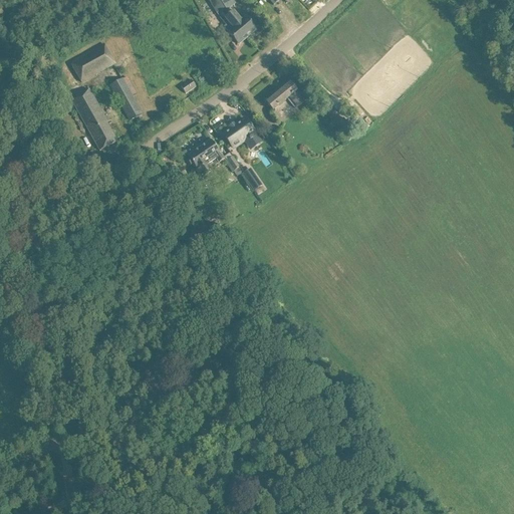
[(238,44),(247,37),(229,16),(219,0),(209,0),(217,13),(226,25),(224,27),(238,44)]
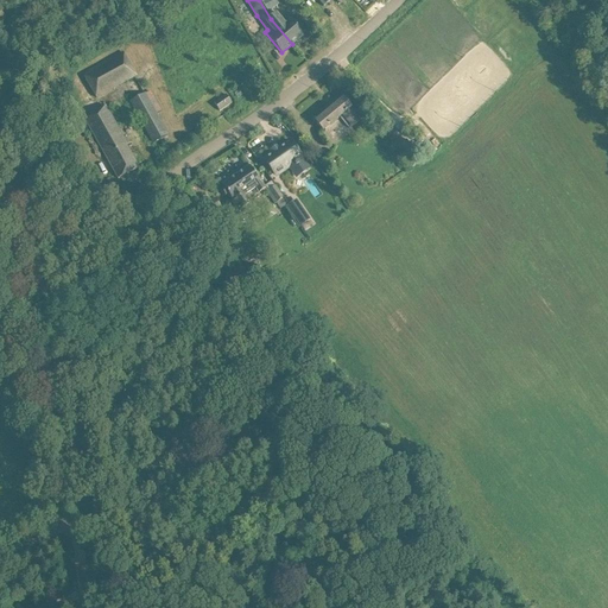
[(280,16),(274,7),(278,5),(273,0),(259,0),(271,19),(292,44),(303,36),(291,20),(290,19),(290,18),(289,17),(287,16),(286,16),(285,16),(284,14),(283,14),(282,16),(280,16)]
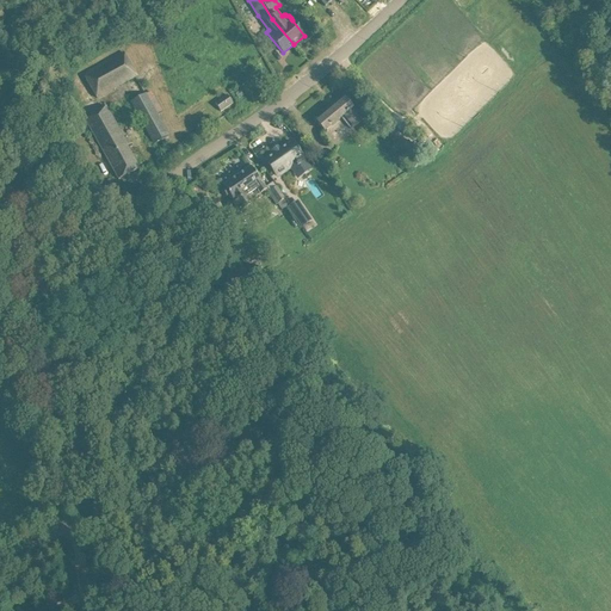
[(97,98),(135,76),(123,54),(84,75),(97,98)]
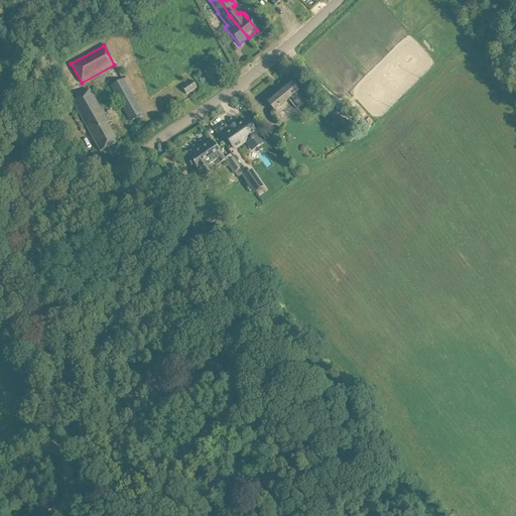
[(142,115),(123,80),(111,87),(131,121),(142,115)]
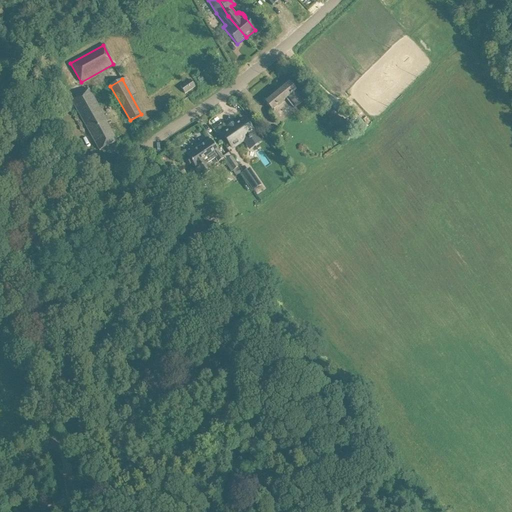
[(190,80),(180,87),(185,94),(195,87),(190,80)]
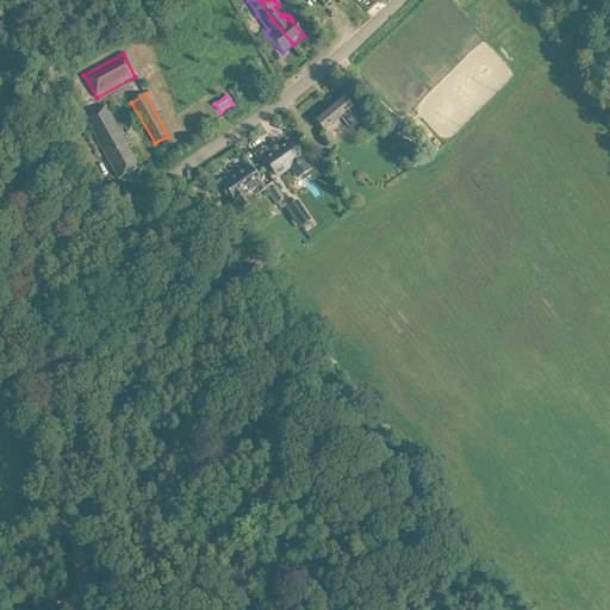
[(352,110),(353,109),(346,99),(317,123),(324,131),(341,118),(350,129),(354,126),(354,128),(361,122),(352,110)]
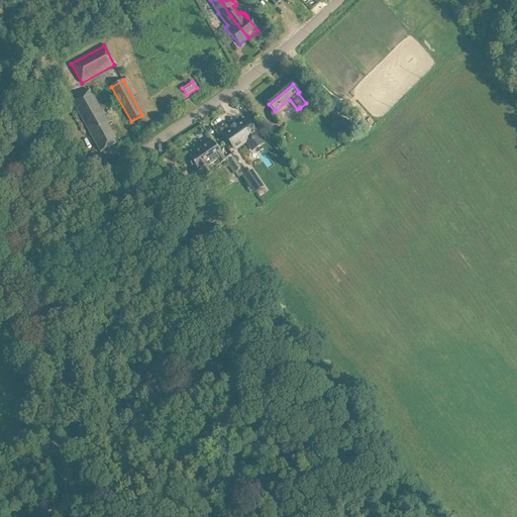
[(90,90),(72,101),(100,152),(118,142),(107,123),(108,123),(90,90)]
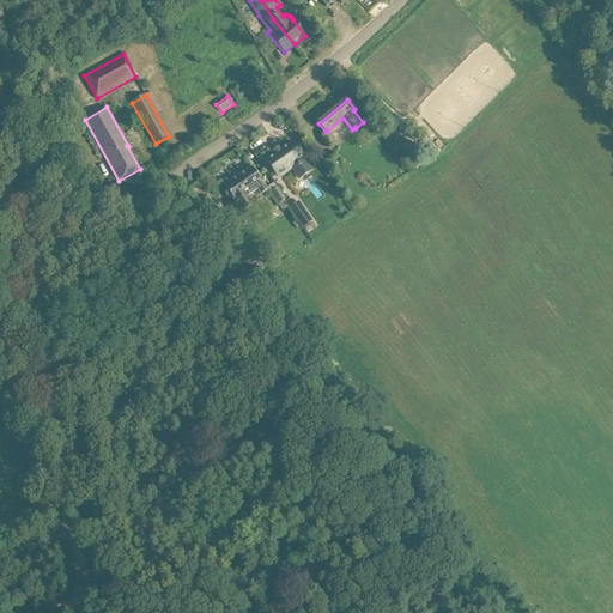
[(362,131),(368,139),(374,134),(368,126),(362,131)]
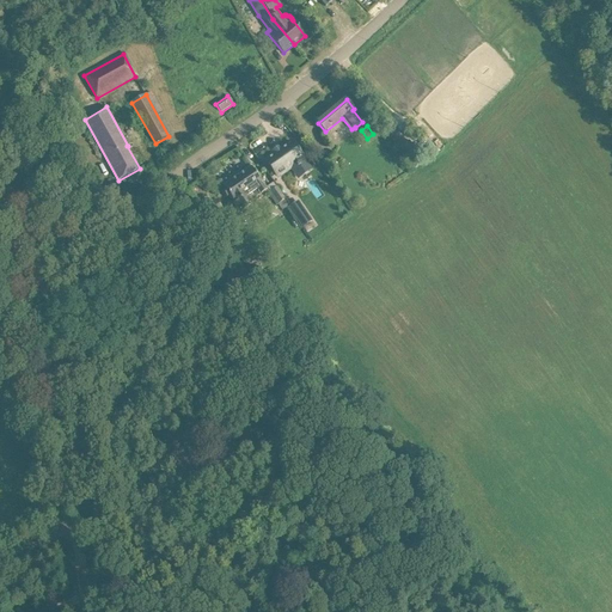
[(292,142),(265,160),(277,177),(291,167),(292,170),(304,161),(303,159),(304,159),(292,142)]
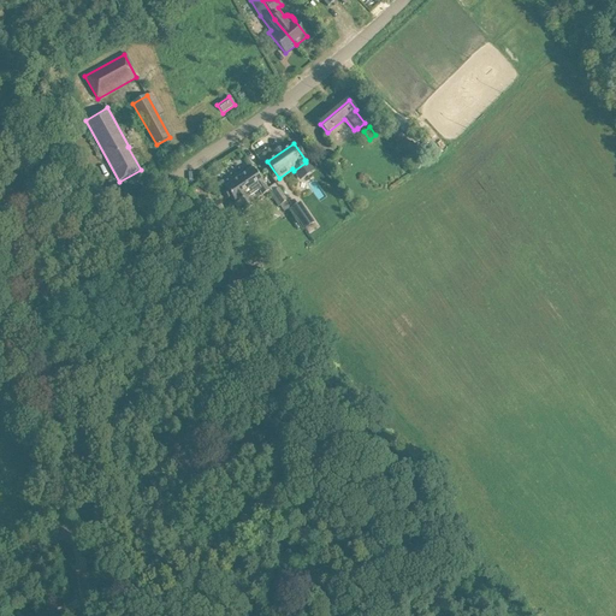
[(413,147),(408,149),(406,152),(418,169),(427,161),(415,144),(413,147)]
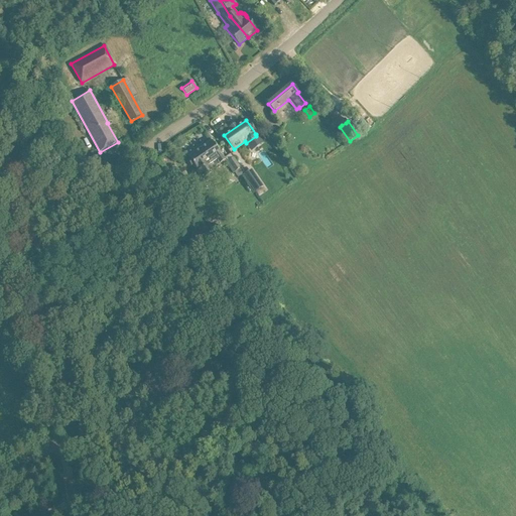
[(212,141),(188,157),(198,170),(196,172),(203,180),(216,171),(215,170),(226,162),(227,162),(212,141)]
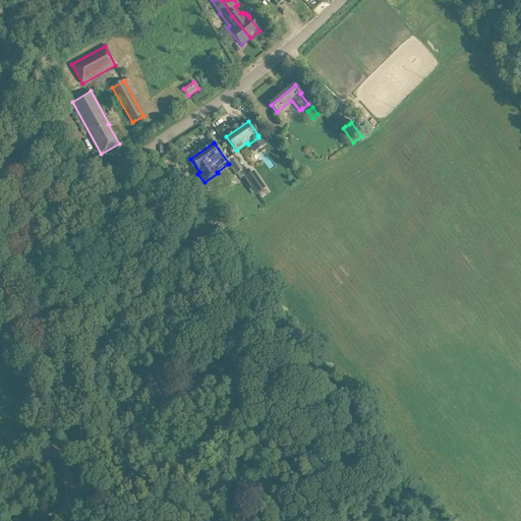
[(229,164),(228,164),(236,175),(243,170),(236,159),(229,164)]
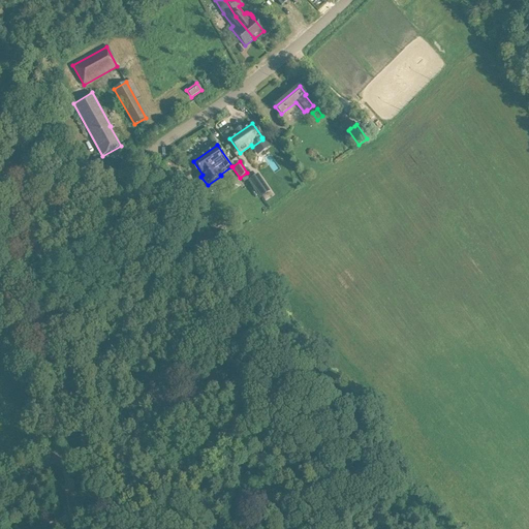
[(269,191),(257,175),(250,180),(262,196),(269,191)]
